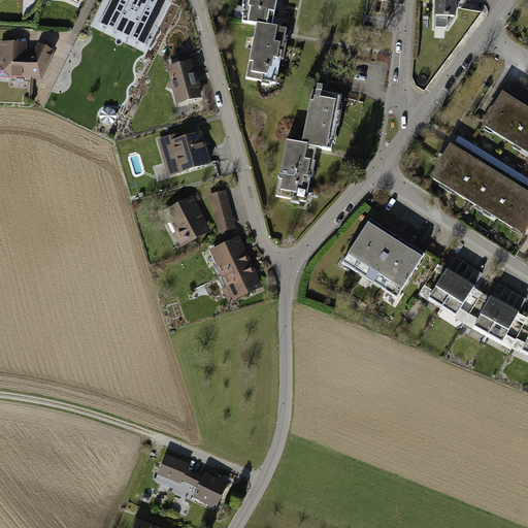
[(169,0),(111,0),(101,23),(146,45),(169,0)]
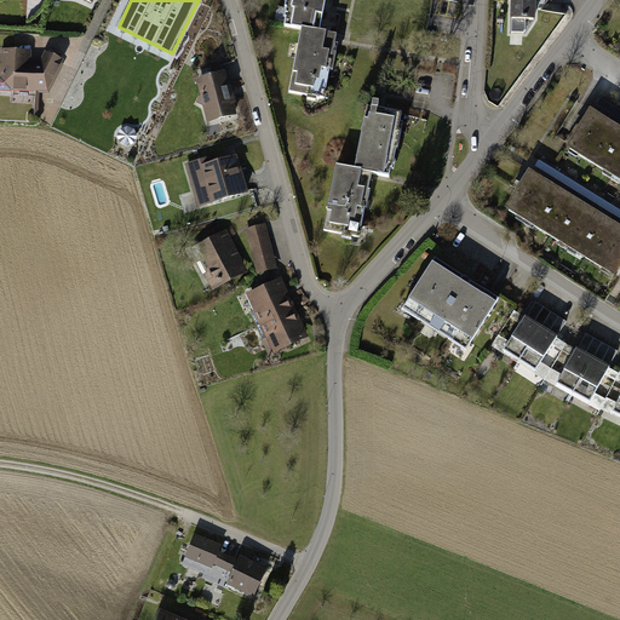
[(325,0),(291,0),(286,27),(302,29),(288,93),(323,101),(337,35),(319,33),(325,0)]
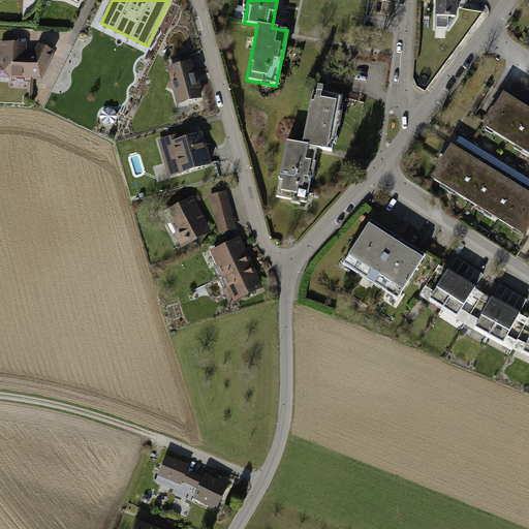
[(437,0),(437,14),(456,16),(456,0),(437,0)]
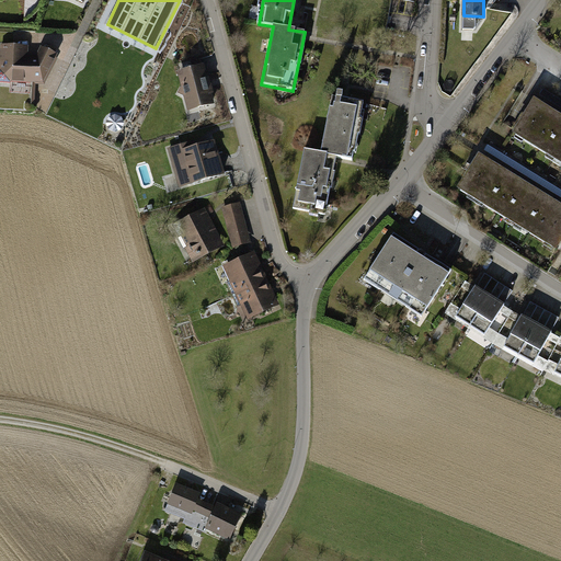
[(26,47),(2,46),(0,72),(0,79),(43,81),(56,55),(43,48),(37,56),(27,56),(26,47)]
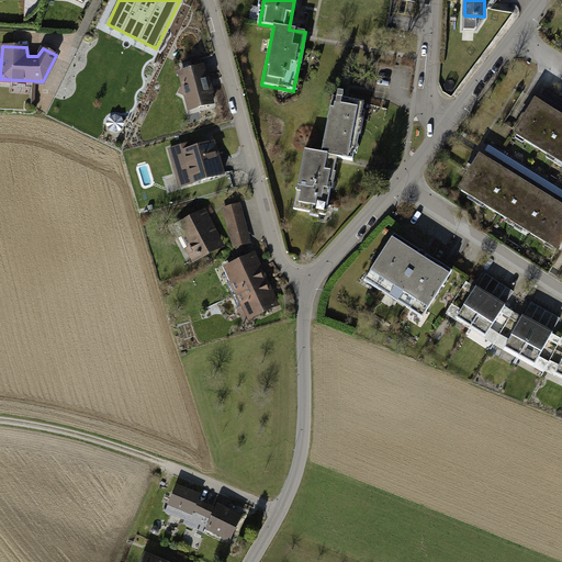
[(204,67),(180,74),(190,109),(214,102),(204,67)]
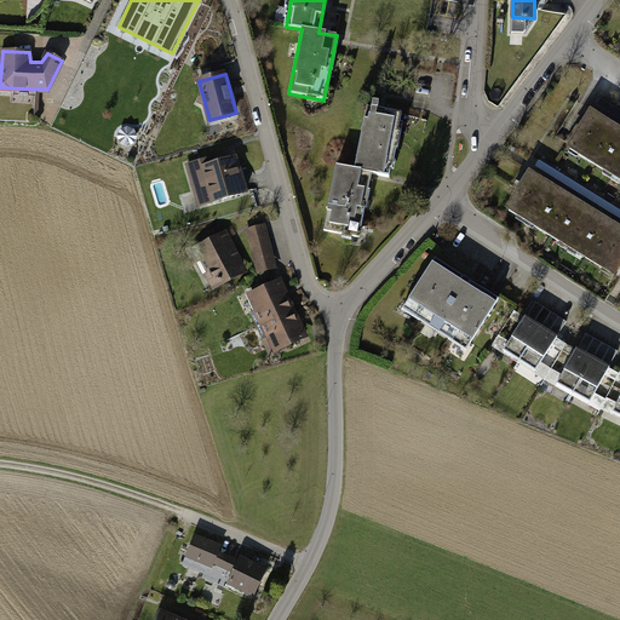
[(401,113),(368,107),(356,170),(339,166),(326,230),(359,236),(372,173),(388,177),(401,113)]
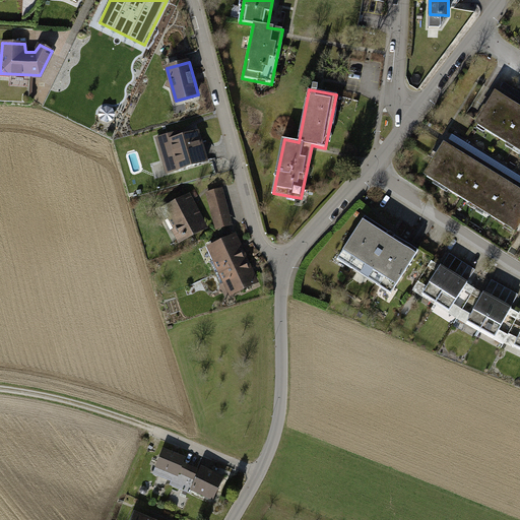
[(519,108),(497,93),(478,123),(519,148),(519,108)]
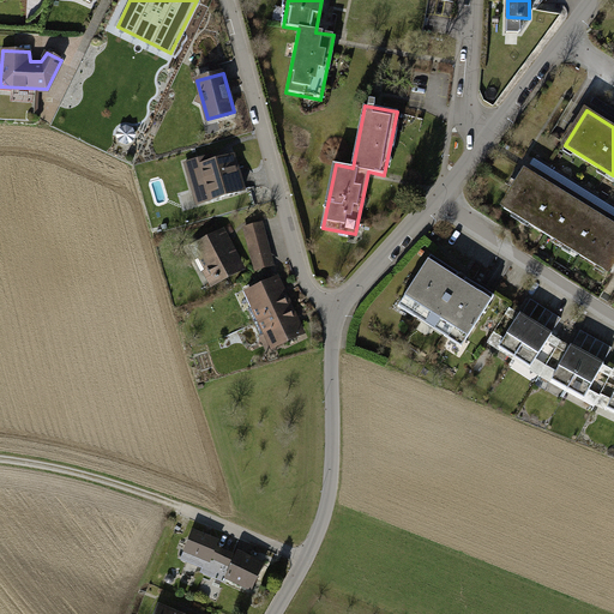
[(205,157),(187,163),(199,204),(245,190),(235,157),(206,166),(205,157)]
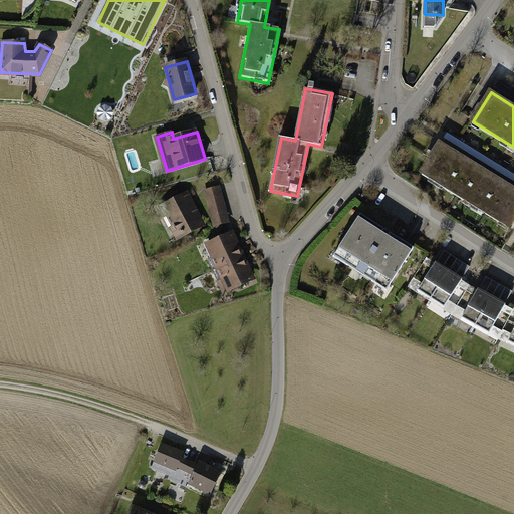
[(513,189),(439,144),(421,172),(511,227),(513,221),(513,189)]
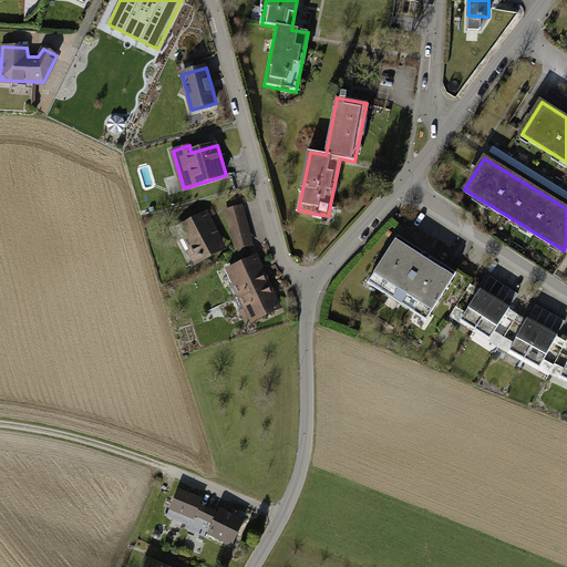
[(243,206),(227,210),(237,247),(253,244),(243,206)]
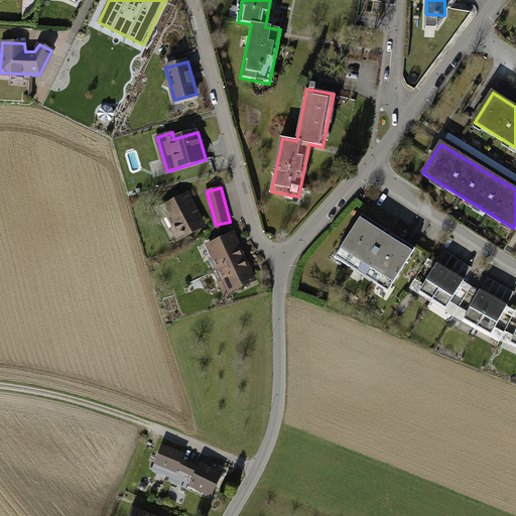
[(187,195),(164,207),(181,239),(205,227),(187,195)]
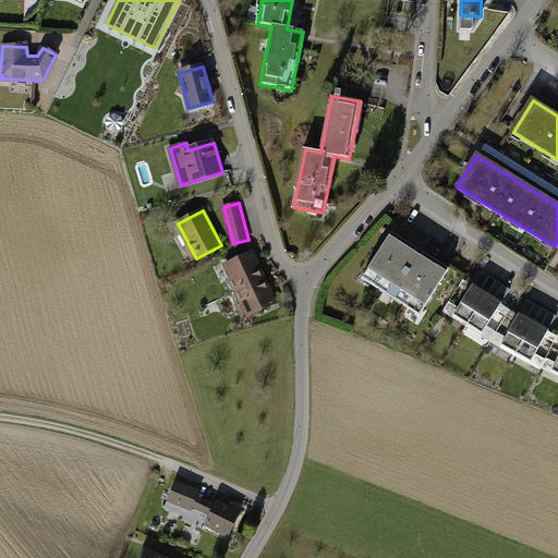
[(447,270),(391,234),(367,271),(423,307),(447,270)]
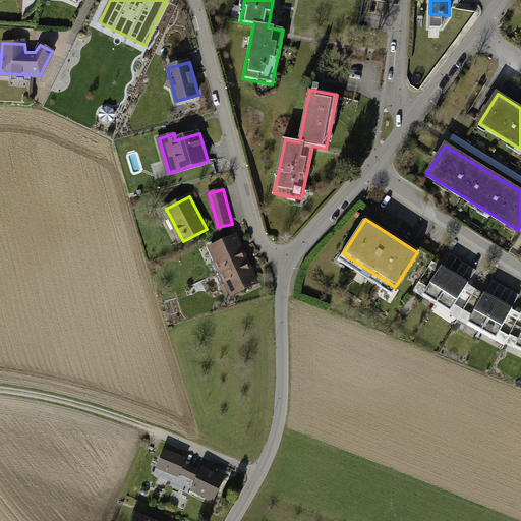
[(238,237),(211,250),(232,295),(259,282),(238,237)]
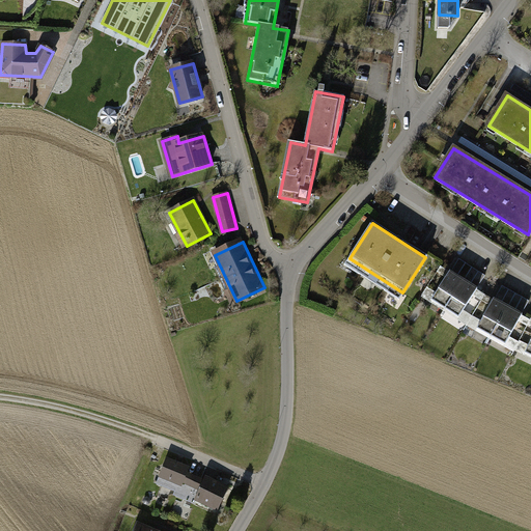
[(480,285),(452,269),(435,298),(463,314),(480,285)]
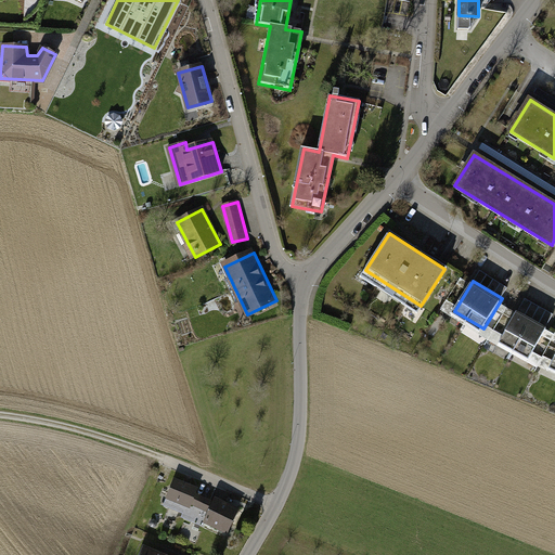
[(546,324),(519,310),(504,337),(531,352),(546,324)]
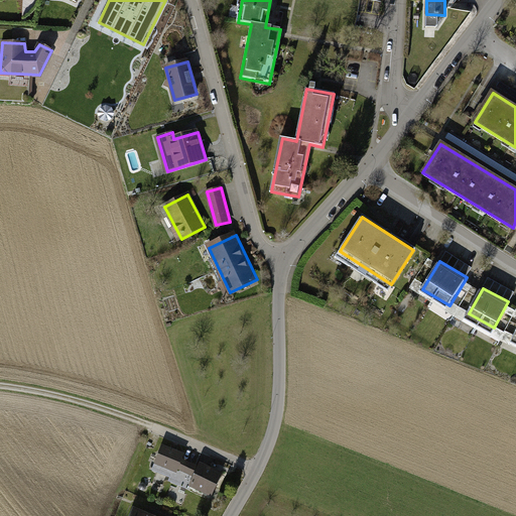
[(156,464),(177,473),(178,470),(182,460),(184,456),(163,447),(156,464)]
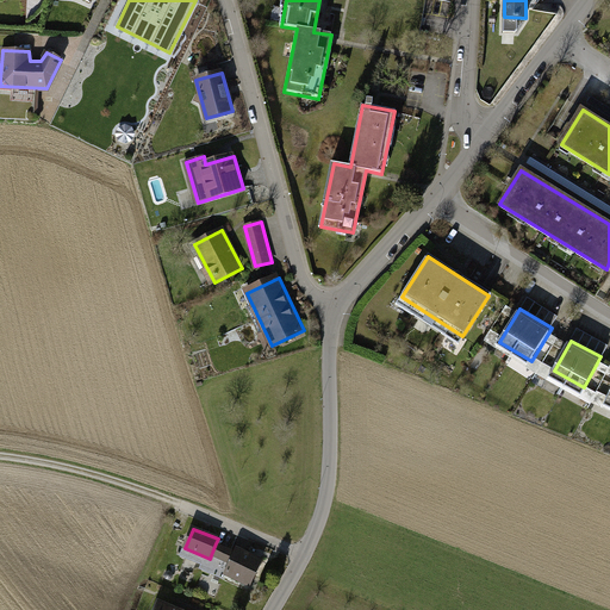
[(231,566),(237,554),(216,543),(211,555),(231,566)]
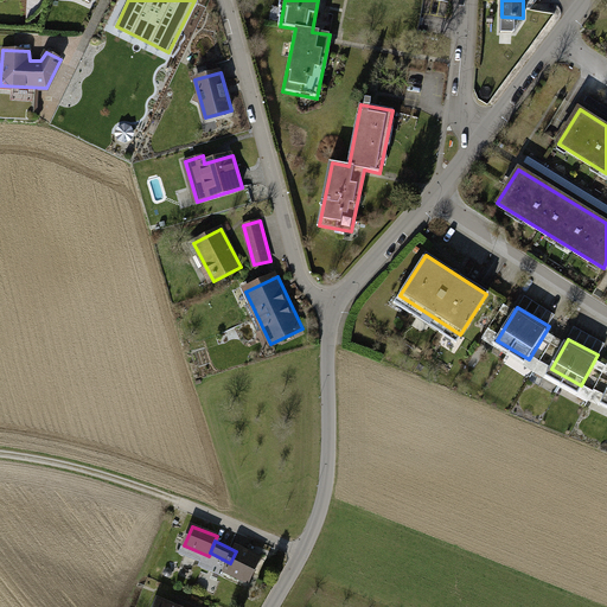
[(262,558),(238,547),(236,551),(230,563),(227,573),(250,585),(262,558)]
